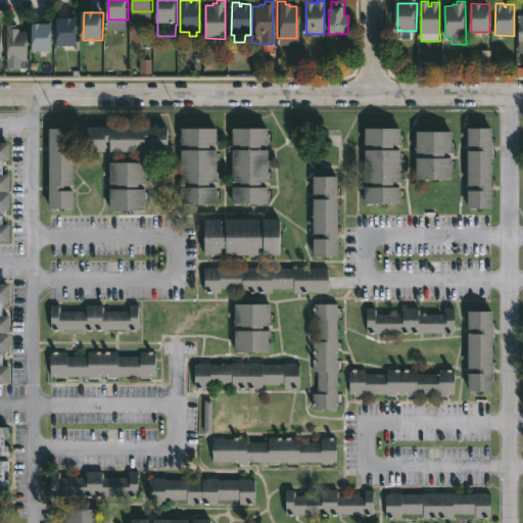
[(63,46),(59,46),(59,18),(79,18),(79,46),(63,46)]
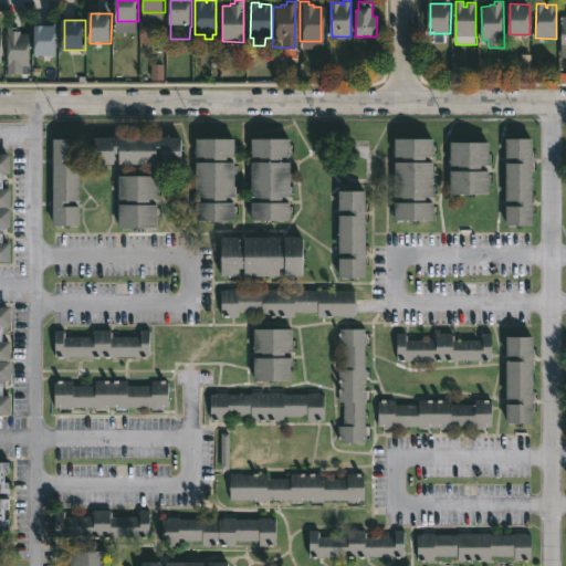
[(41,56),(37,56),(38,27),(59,27),(59,56),(41,56)]
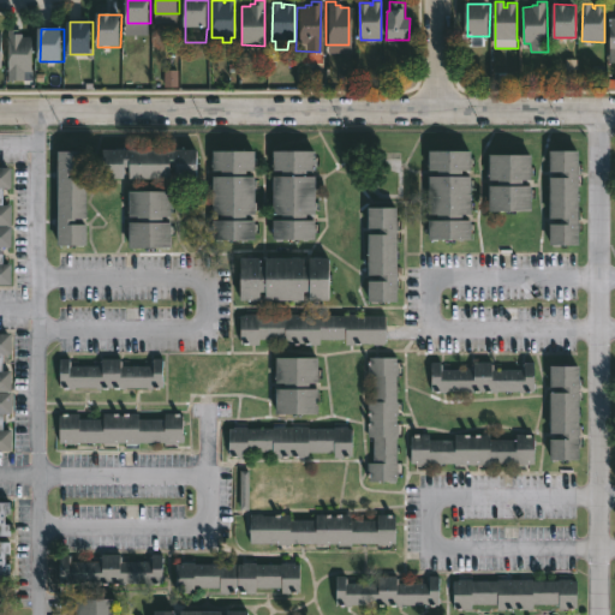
[(18,30),(18,34),(23,34),(23,37),(31,37),(31,72),(24,72),(24,81),(9,82),(9,30),(18,30)]
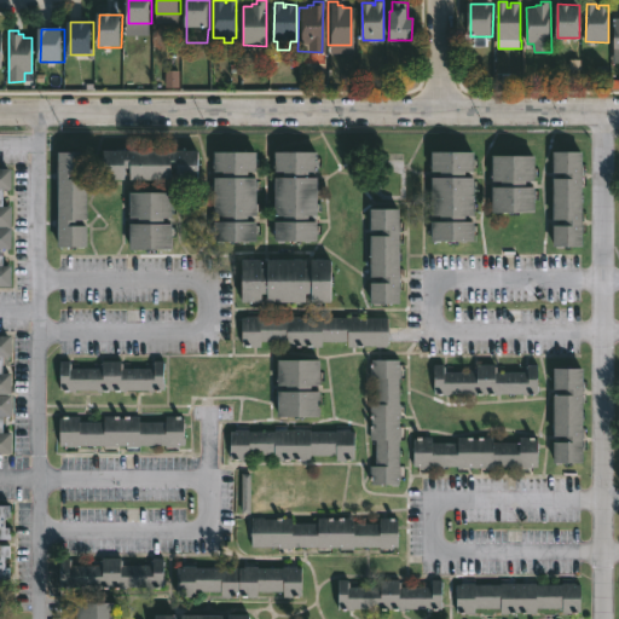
[(165,87),(178,87),(178,70),(165,70),(165,87)]
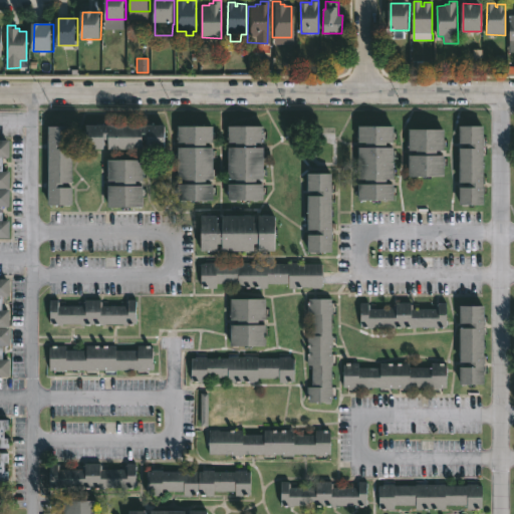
[(162,131),(162,148),(144,148),(144,138),(140,138),(140,148),(105,148),(105,138),(100,138),(100,148),(82,148),(82,122),(162,122),(162,131)]
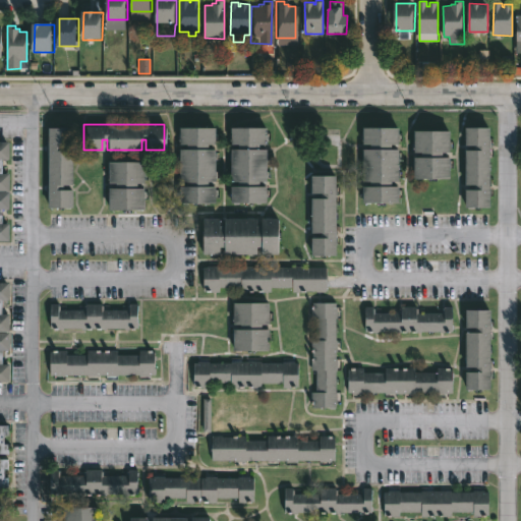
[(257,141),(257,147),(265,147),(265,179),(258,179),(258,184),(265,184),(265,200),(229,200),(229,184),(235,184),(235,179),(229,179),(229,147),(236,147),(236,142),(229,142),(229,124),(264,124),(265,141),(257,141)]
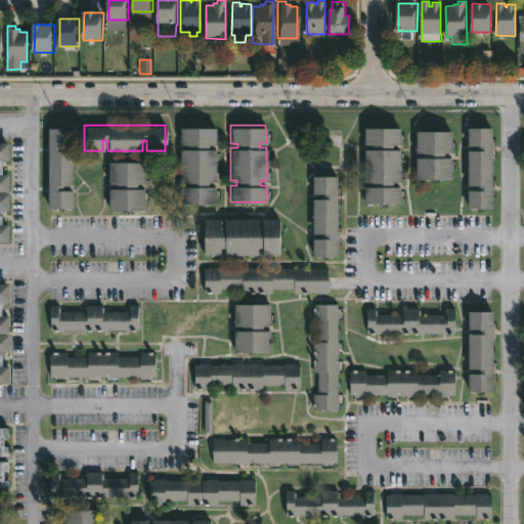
[(206,143),(206,148),(213,148),(213,180),(207,180),(207,185),(213,185),(213,203),(177,203),(177,186),(184,186),(184,180),(177,180),(177,148),(184,148),(184,143),(178,143),(178,126),(213,126),(213,143),(206,143)]
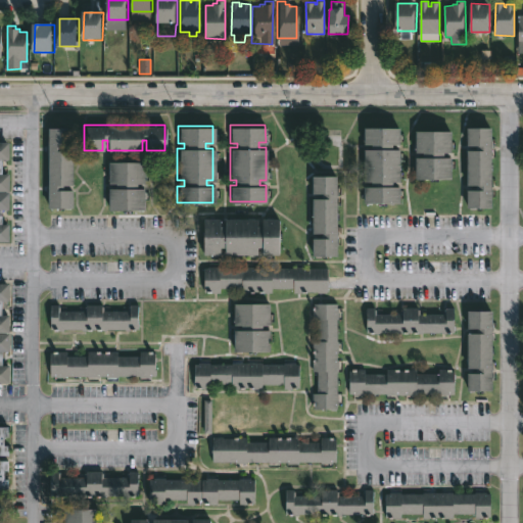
[(391,143),(391,148),(398,148),(398,181),(391,181),(391,186),(398,186),(398,202),(364,201),(364,185),(371,185),(371,181),(364,181),(364,148),(370,148),(370,143),(363,143),(363,126),(398,127),(398,143),(391,143)]
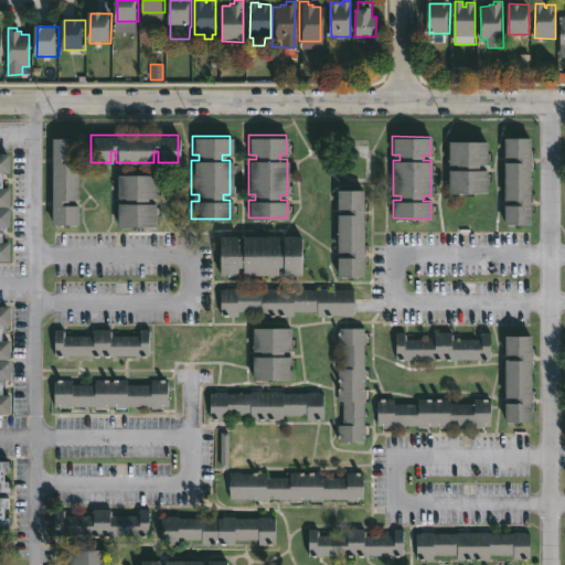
[(530,139),(529,227),(502,227),(502,208),(513,208),(513,202),(502,202),(502,164),(512,164),(512,159),(502,159),(502,139),(530,139)]
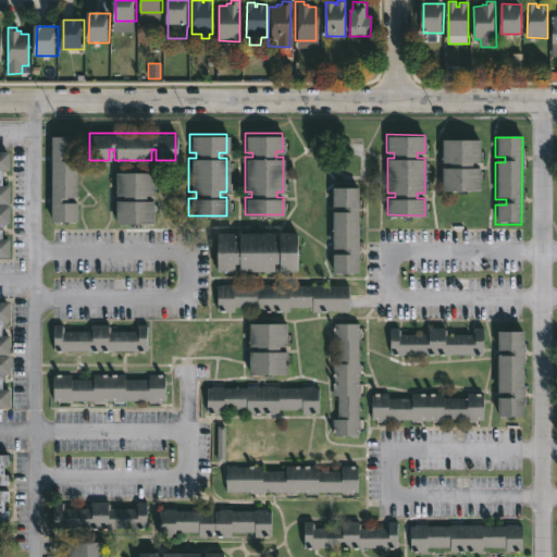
[(64,157),(64,162),(74,162),(74,199),(64,199),(64,205),(74,205),(74,223),(48,223),(48,138),(74,138),(74,157),(64,157)]
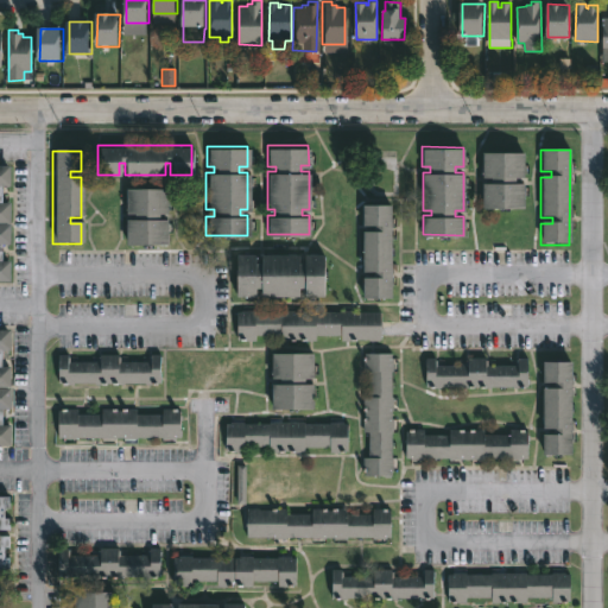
[(515,176),(515,183),(524,183),(524,208),(482,207),(482,183),(491,183),(491,177),(482,177),(482,151),(524,151),(524,176),(515,176)]
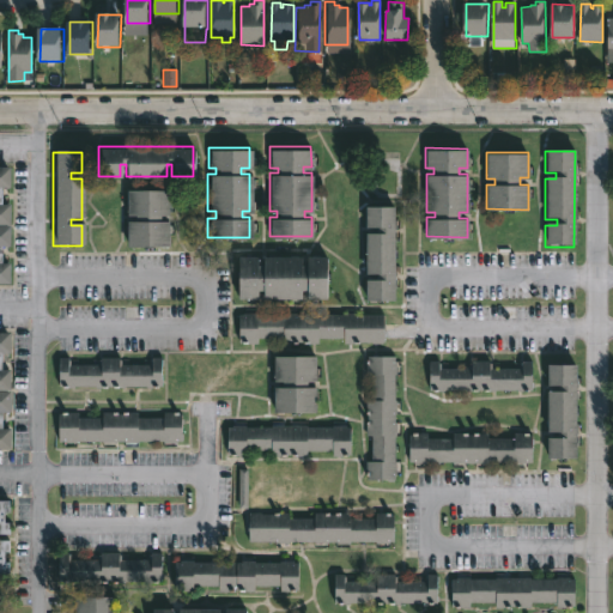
[(0,165),(10,165),(10,186),(1,186),(1,202),(10,202),(10,224),(0,224),(0,165)]
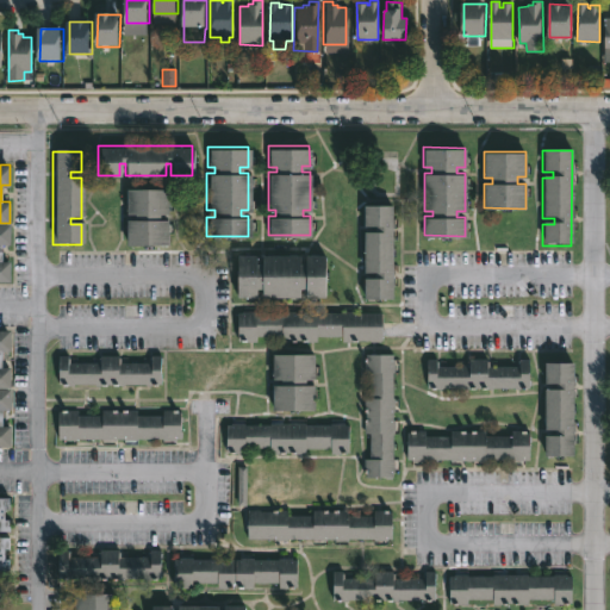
[(157,211),(157,217),(165,217),(165,243),(124,243),(124,217),(131,217),(131,211),(124,211),(124,186),(166,186),(166,211),(157,211)]
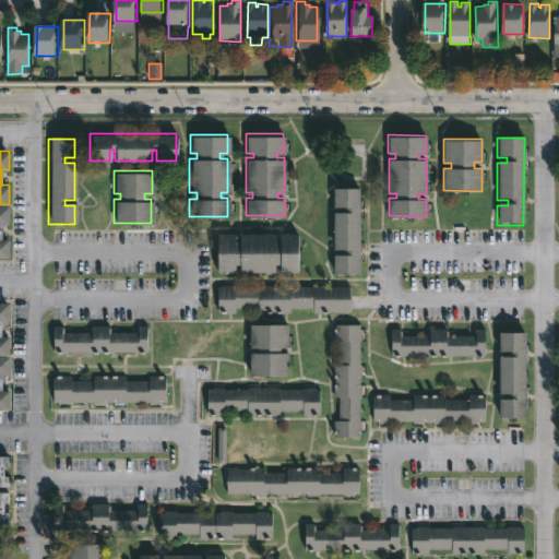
[(359,187),(359,272),(332,272),(332,253),(343,253),(343,248),(332,248),(332,211),(343,211),(343,205),(332,205),(332,187),(359,187)]
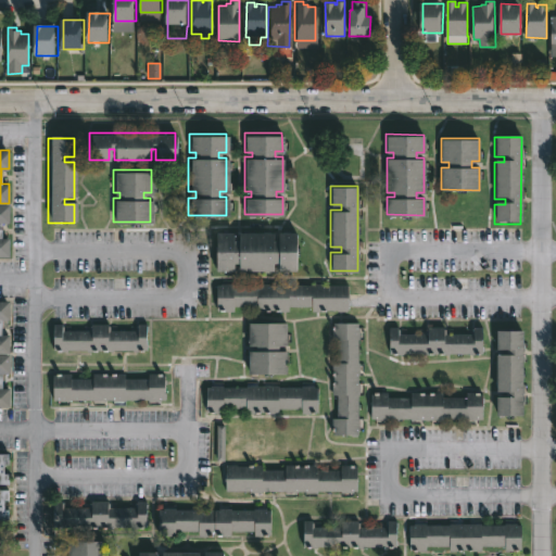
[(0,203),(9,203),(8,223),(1,222),(1,237),(9,238),(9,256),(0,255),(0,203)]
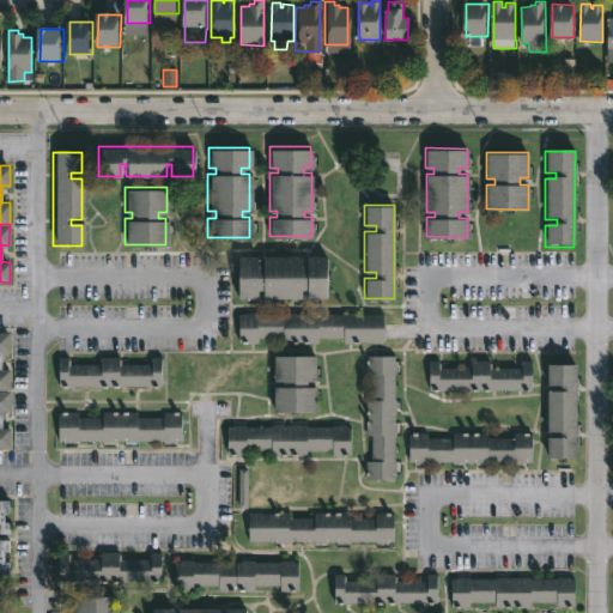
[(326,255),(326,298),(307,298),(307,290),(299,290),(301,298),(263,298),(263,290),(256,290),(256,298),(237,298),(237,256),(258,256),(258,263),(263,263),(263,255),(301,255),(301,263),(308,263),(308,255),(326,255)]
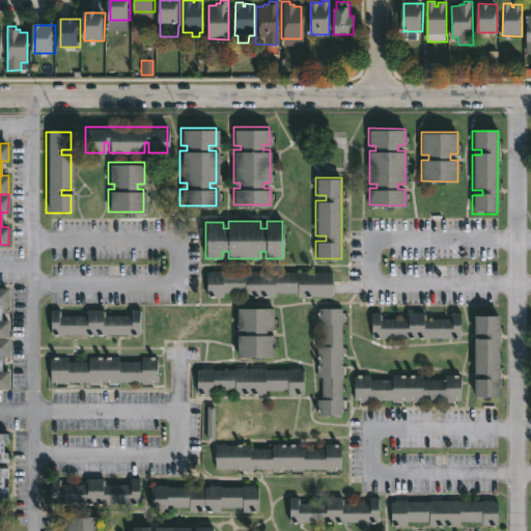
[(307,272),(307,273),(330,273),(330,298),(319,298),(319,296),(303,296),(303,298),(296,298),(296,292),(274,292),(274,298),(243,298),(243,292),(222,292),(222,297),(205,297),(205,272),(307,272)]
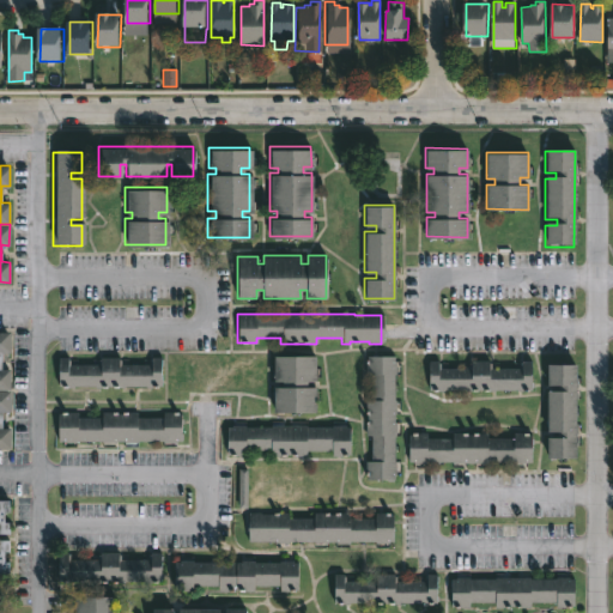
[(0,331),(10,331),(8,351),(0,351),(0,369),(7,369),(7,389),(0,389),(0,331)]
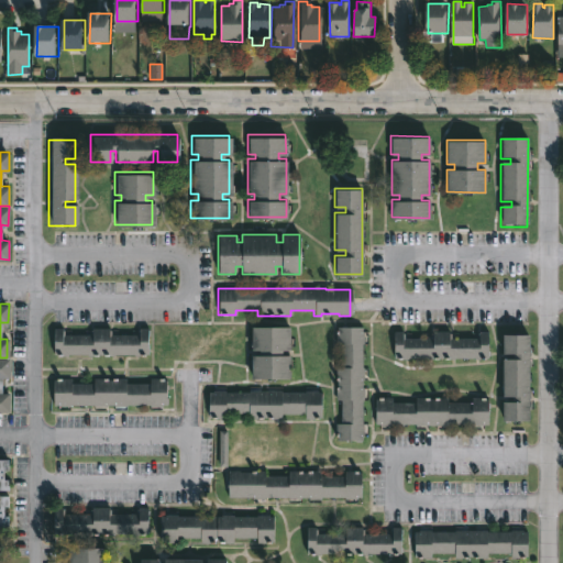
[(287,350),(287,355),(295,355),(295,378),(256,378),(256,355),(263,355),(263,350),(257,350),(256,327),(295,327),(295,350),(287,350)]
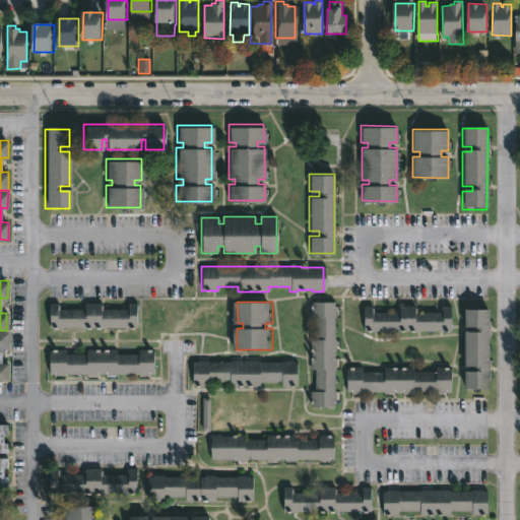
[(337,302),(337,317),(336,317),(336,339),(338,339),(338,369),(336,369),(337,391),(338,391),(338,402),(336,402),(336,406),(313,406),(313,391),(317,391),(317,369),(313,369),(313,339),(317,339),(317,317),(313,317),(313,302),(337,302)]
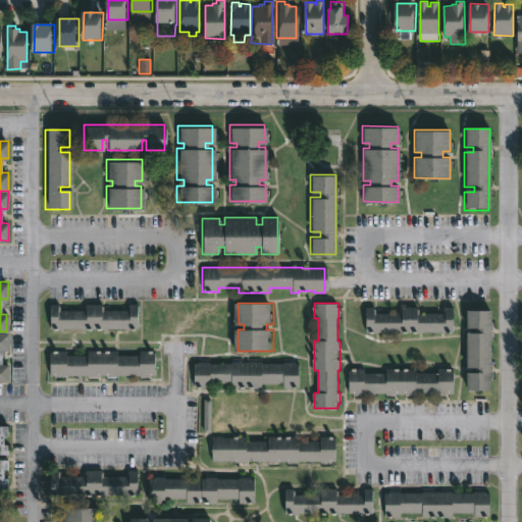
[(135,304),(135,328),(47,327),(48,305),(56,305),(56,311),(84,311),(84,305),(100,305),(100,310),(127,311),(127,304),(135,304)]
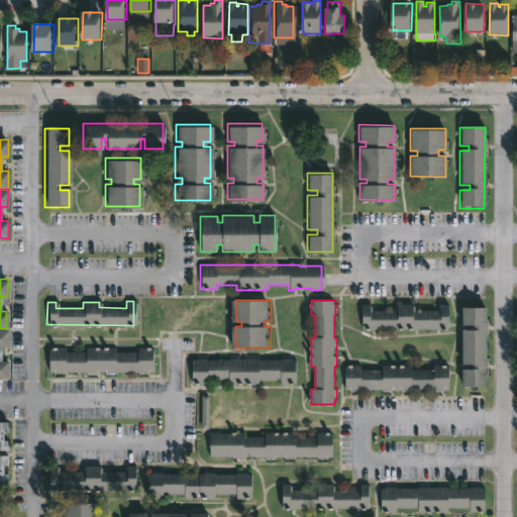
[(447,305),(446,329),(443,329),(443,330),(434,330),(434,329),(415,328),(415,329),(401,329),(401,330),(359,329),(360,304),(368,304),(368,311),(396,311),(396,305),(411,305),(411,311),(438,311),(438,305),(447,305)]
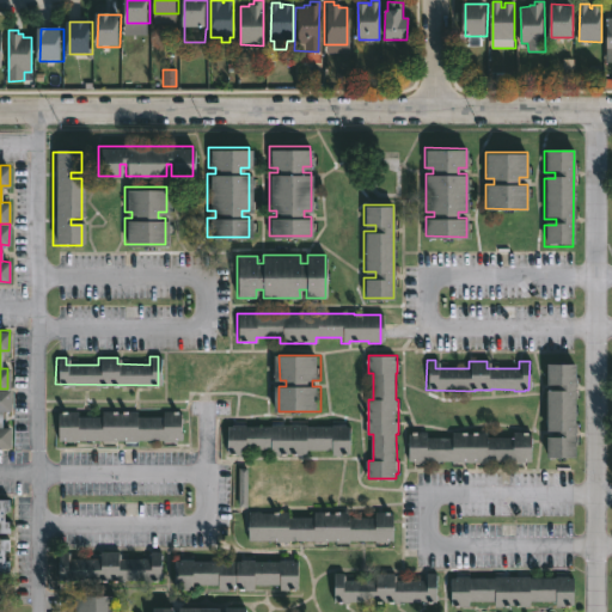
[(571,365),(571,459),(543,459),(543,438),(554,438),(554,433),(543,433),(543,391),(555,391),(555,386),(544,386),(544,365),(571,365)]
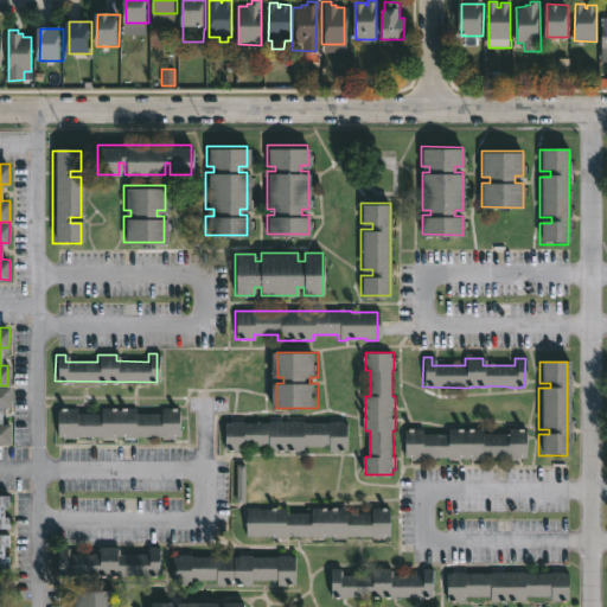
[(0,385),(7,385),(7,407),(1,407),(1,422),(10,422),(10,443),(0,443),(0,385)]
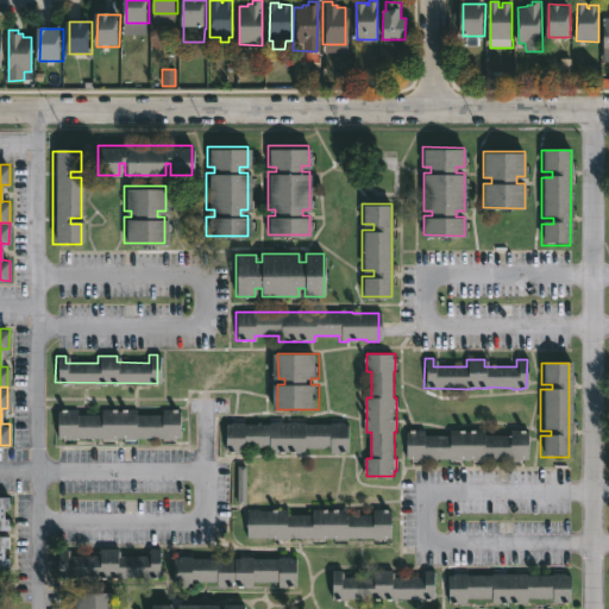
[(179,409),(177,438),(173,438),(173,439),(135,438),(135,439),(112,439),(112,440),(99,439),(99,438),(73,438),(73,440),(60,440),(60,438),(56,438),(56,409),(76,409),(76,415),(100,416),(100,409),(135,409),(135,415),(161,416),(161,409),(179,409)]
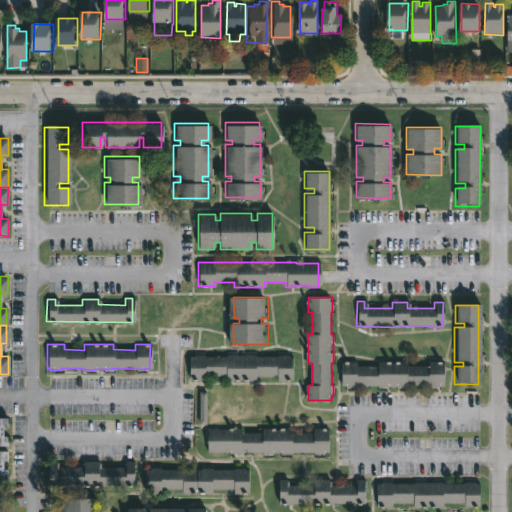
[(287,355),(287,356),(290,356),(290,379),(275,379),(275,375),(254,375),(254,379),(224,379),(225,375),(203,375),(202,379),(187,379),(187,354),(203,355),(224,355),(224,354),(256,355),(256,356),(276,356),(276,355),(287,355)]
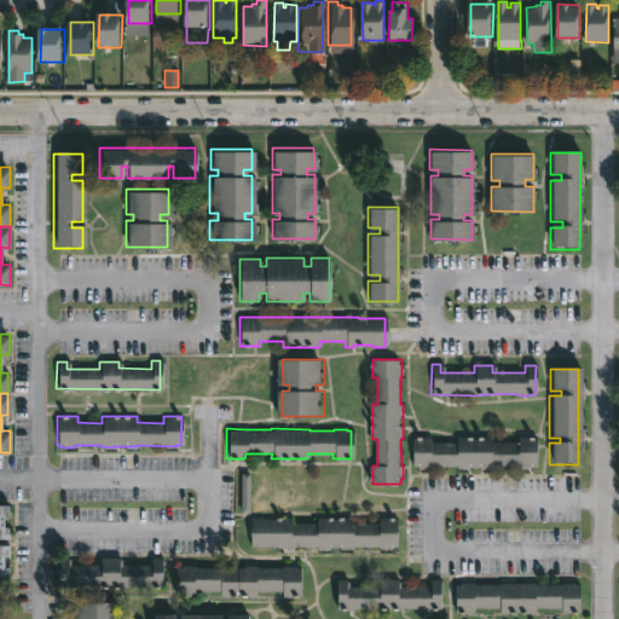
[(531,438),(534,438),(534,467),(530,467),(489,467),(489,468),(410,466),(411,439),(416,439),(416,437),(429,437),(429,443),(455,444),(456,437),(490,438),(490,443),(518,444),(518,438),(531,438)]
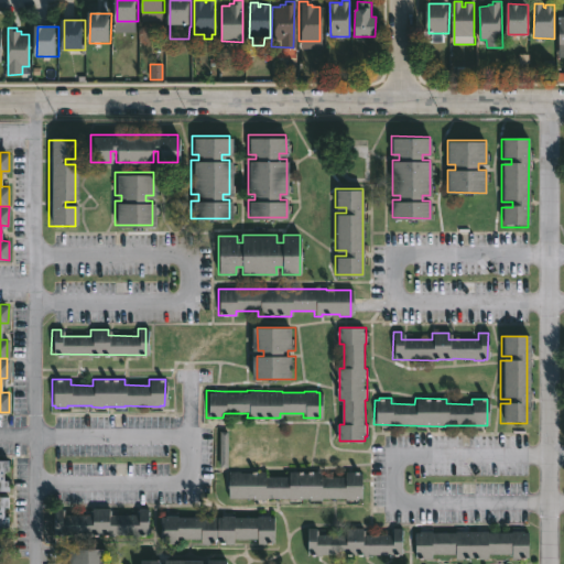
[(0,459),(8,459),(8,469),(4,469),(4,479),(9,479),(9,490),(0,490),(0,459)]
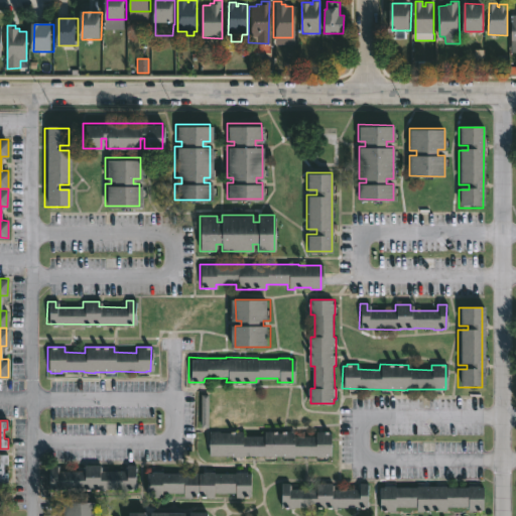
[(330,431),(330,455),(326,455),(326,457),(313,457),(314,455),(291,455),(291,457),(274,457),(274,458),(241,458),(241,459),(207,459),(208,434),(228,434),(228,433),(242,433),(242,437),(263,437),(263,432),(291,432),(291,435),(314,435),(314,431),(330,431)]
